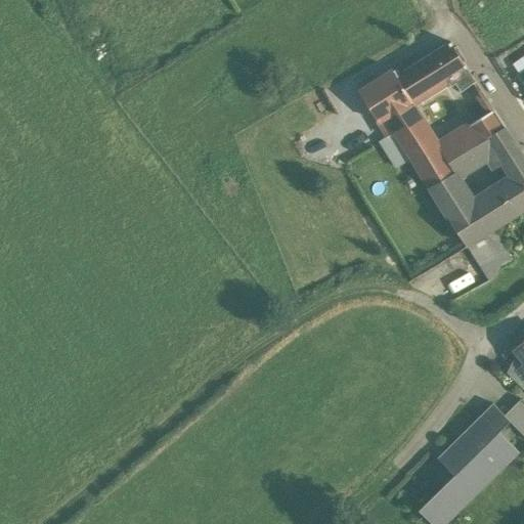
[(450,44),(397,78),(411,102),(451,78),(461,92),(465,90),(475,83),(463,63),(465,62),(455,48),(453,49),(450,44)]
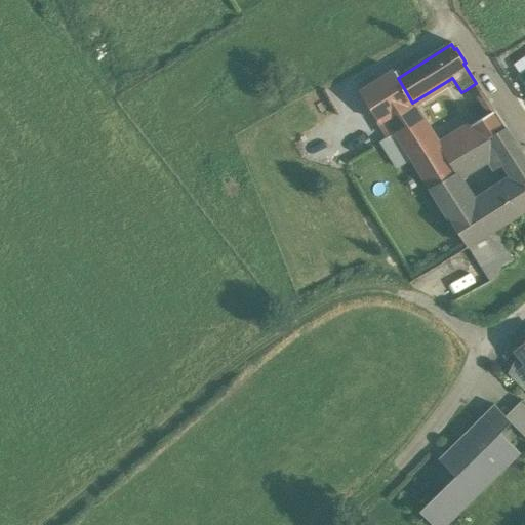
[(394,72),(360,93),(379,124),(412,103),(398,78),(394,72)]
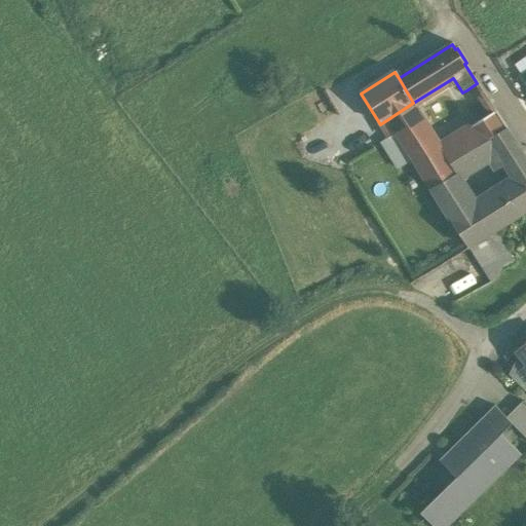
[(413,103),(380,124),(388,138),(395,134),(422,116),(413,103)]
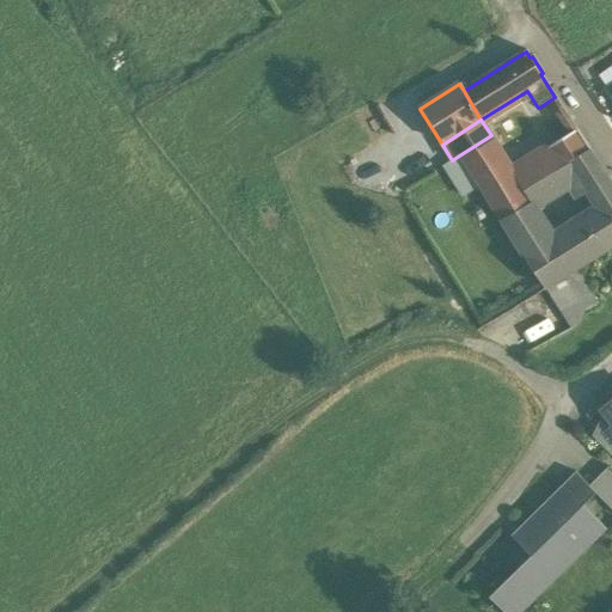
[(512,171),(510,171),(522,193),(589,150),(576,130),(512,171)]
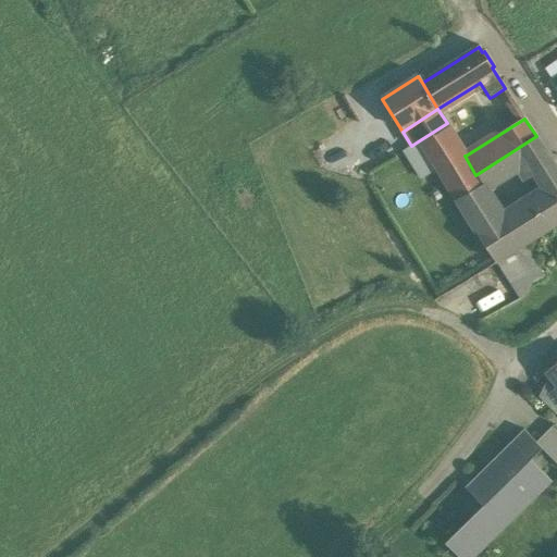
[(447,123),(418,141),(437,172),(438,172),(456,201),(482,185),(475,175),(465,156),(466,156),(447,123)]
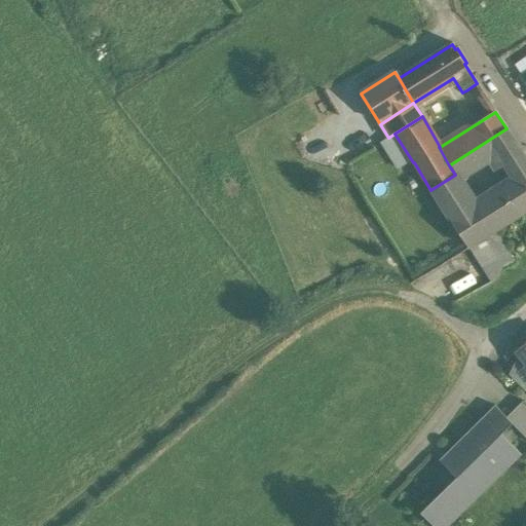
[(525,159),(506,128),(449,165),(455,175),(430,190),(468,248),(495,230),(506,224),(488,195),(476,203),(465,188),(473,183),(466,173),(486,160),(489,158),(491,162),(494,167),(497,167),(504,163),(514,179),(525,172),(525,159)]
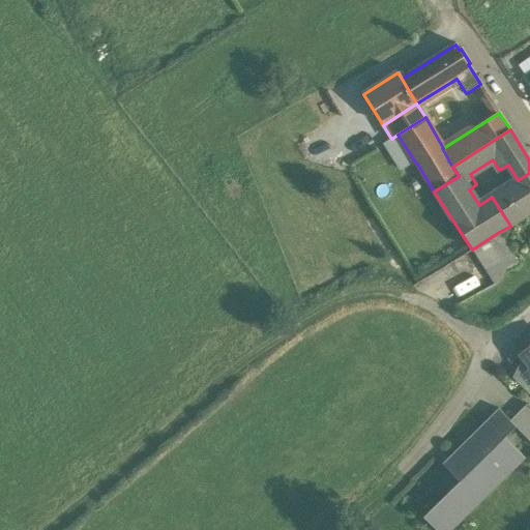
[(529,173),(518,180),(492,197),(510,226),(529,212),(529,173)]
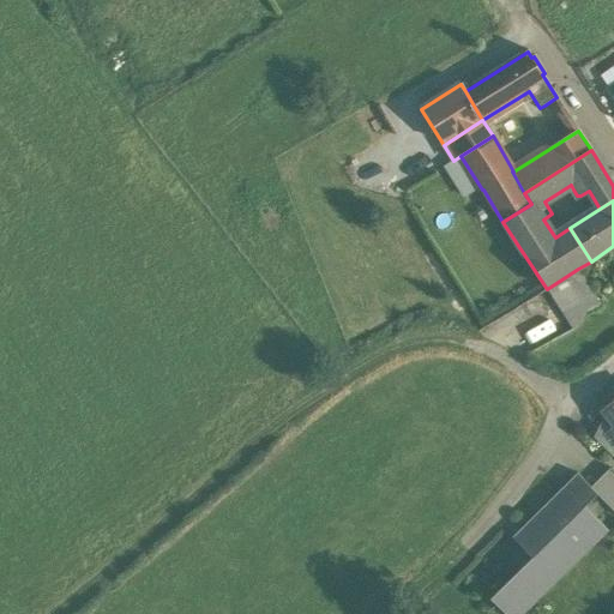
[(578,269),(547,289),(570,325),(601,307),(578,269)]
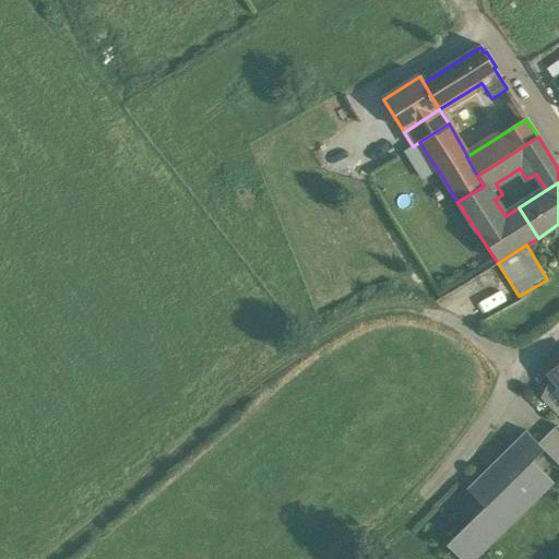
[(558,365),(548,373),(557,384),(552,389),(558,396),(558,365)]
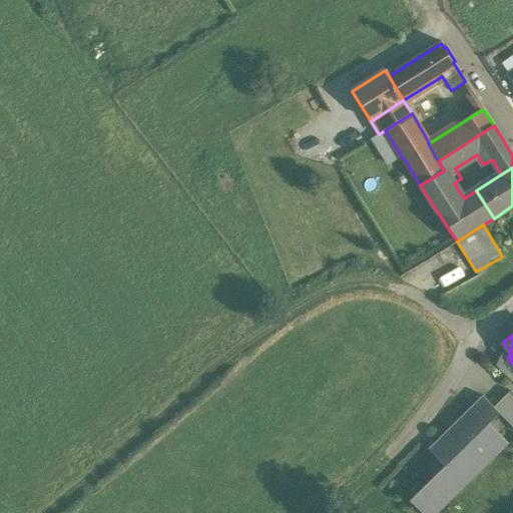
[(496,367),(512,383),(512,364),(507,357),(496,367)]
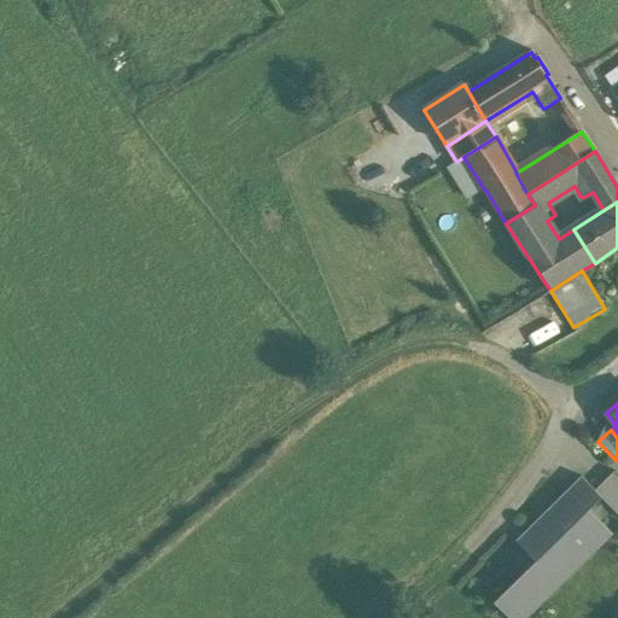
[(617,476),(614,473),(595,493),(601,500),(617,516),(617,476)]
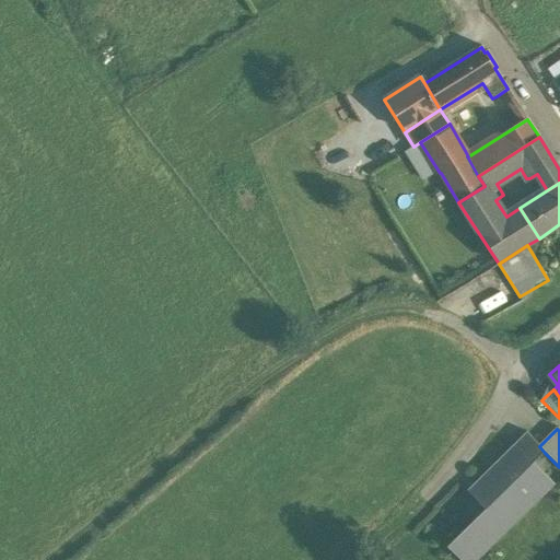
[(547,476),(535,463),(545,453),(539,446),(525,433),(467,490),(487,510),(448,547),(461,559),(479,559),(557,485),(547,476)]
